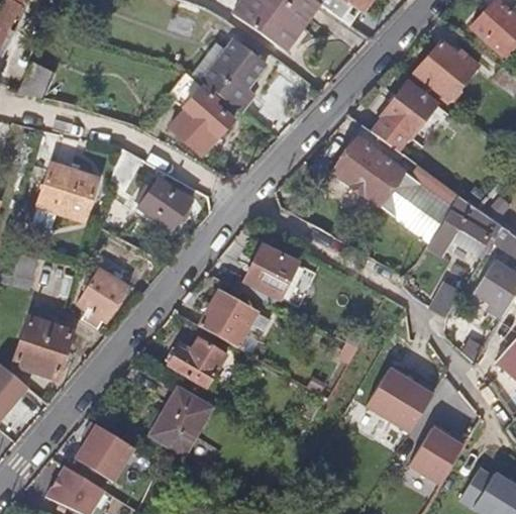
[(240,0),(230,14),(273,44),(287,23),(296,29),(315,2),(312,0),(240,0)]
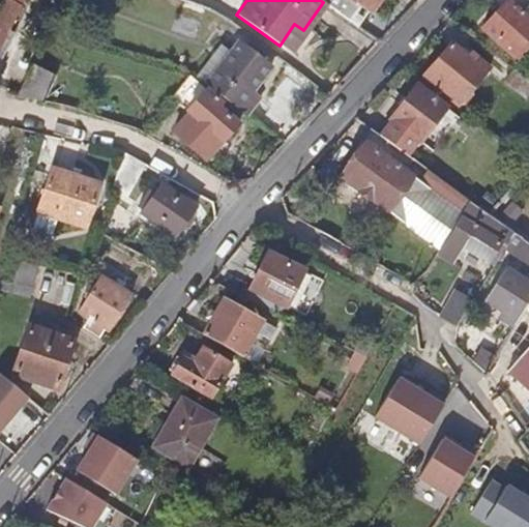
[(320,0),(323,2),(349,21),(357,8),(368,16),(379,0),(320,0)]
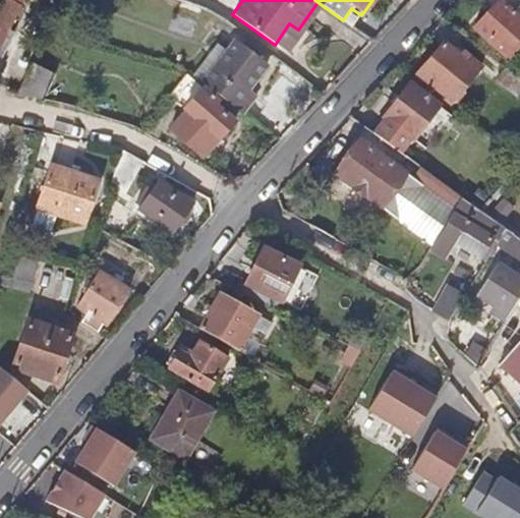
[(505,0),(502,4),(496,0),(493,0),(471,26),(509,58),(519,45),(519,0),(505,0)]
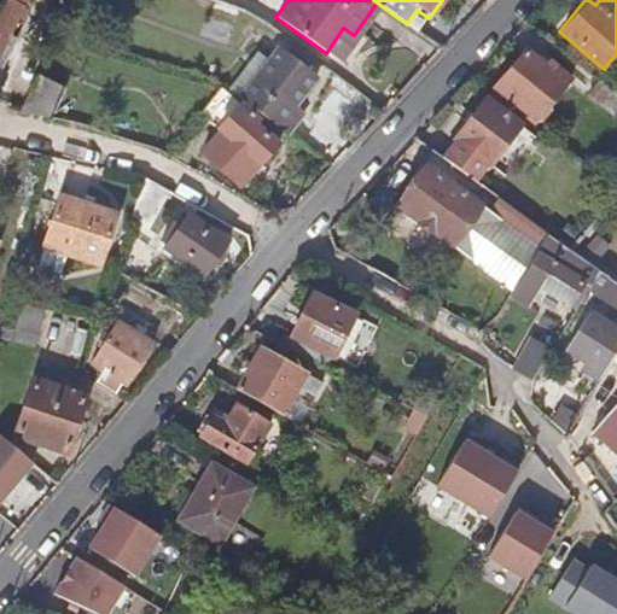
[(4,5),(0,11),(0,47),(18,12),(4,5)]
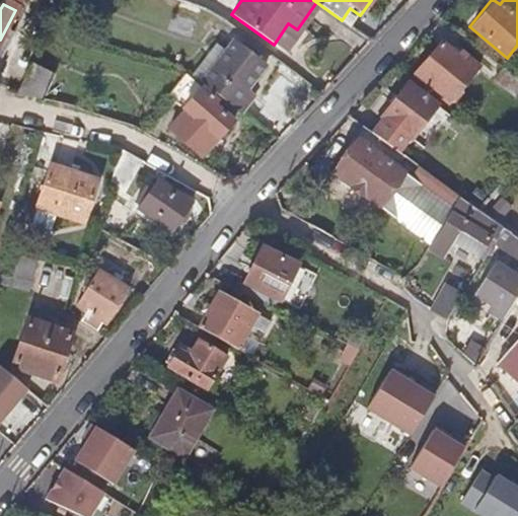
[(283,51),(297,29),(288,23),(274,45),(283,51)]
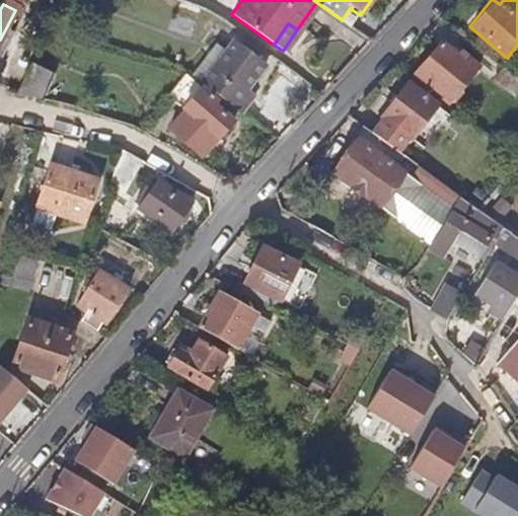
[(472,67),(440,41),(414,72),(446,98),(472,67)]
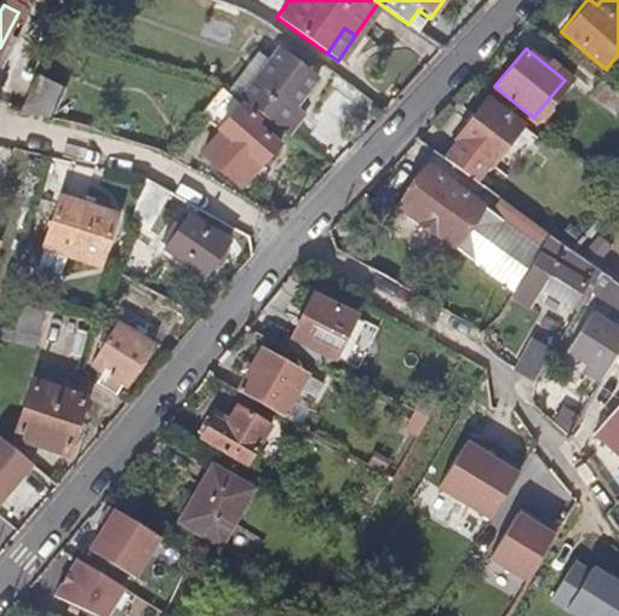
[(276,57),(245,97),(291,134),(307,113),(298,105),(321,76),(290,53),(282,62),(276,57)]
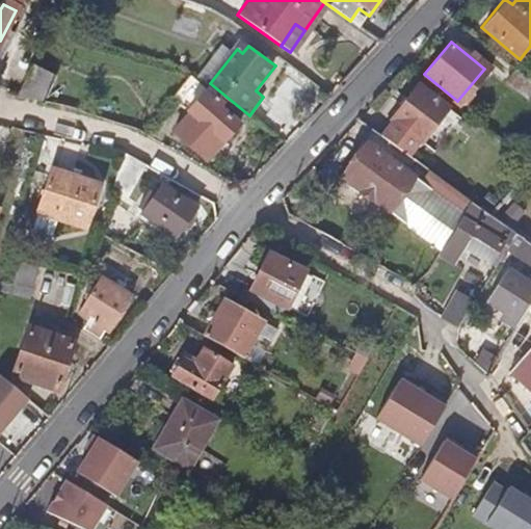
[(55,74),(32,62),(16,96),(43,99),(55,74)]
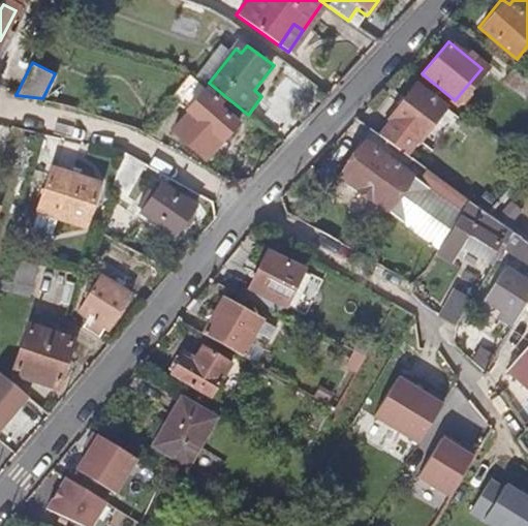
[(522,99),(527,91),(527,83),(509,68),(499,81),(522,99)]
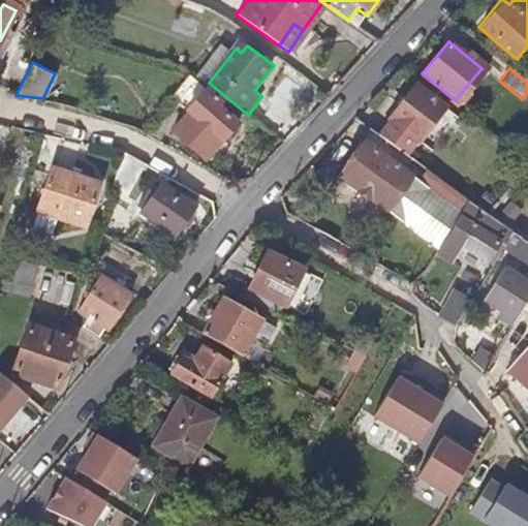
[(210,92),(187,70),(172,86),(192,107),(176,124),(206,154),(239,120),(219,102),(220,99),(212,90),(210,92)]
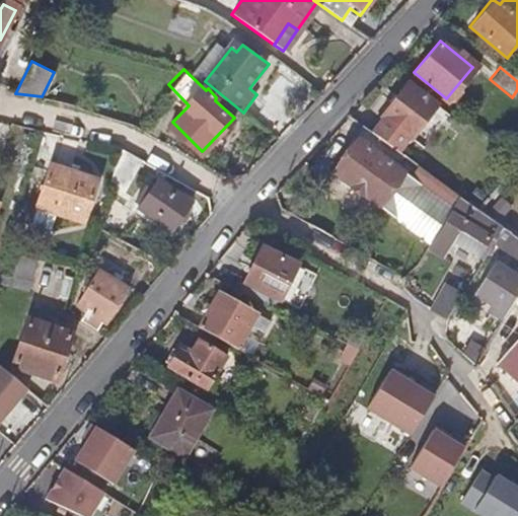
[(382,117),(372,130),(383,139),(398,150),(432,105),(404,83),(380,116),(382,117)]
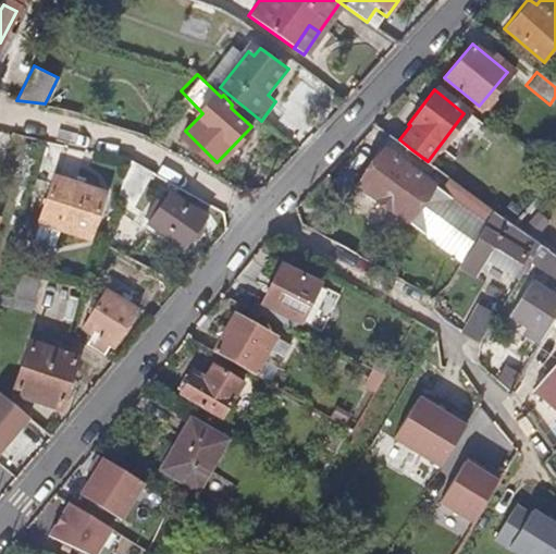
[(403,161),(411,149),(399,139),(394,136),(381,151),(384,154),(359,185),(460,262),(483,223),(403,161)]
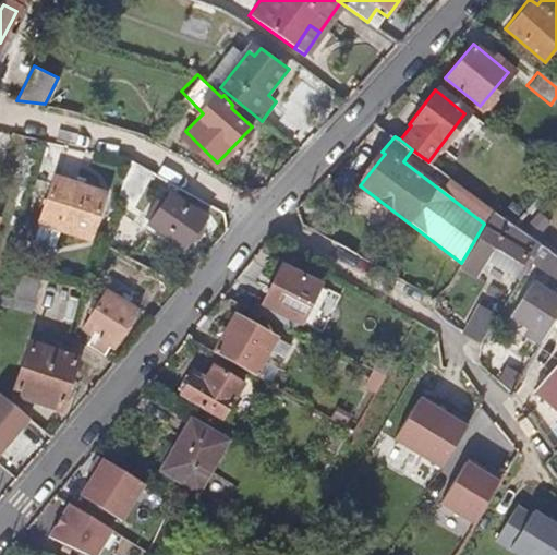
[(133,204),(150,169),(131,158),(118,197),(133,204)]
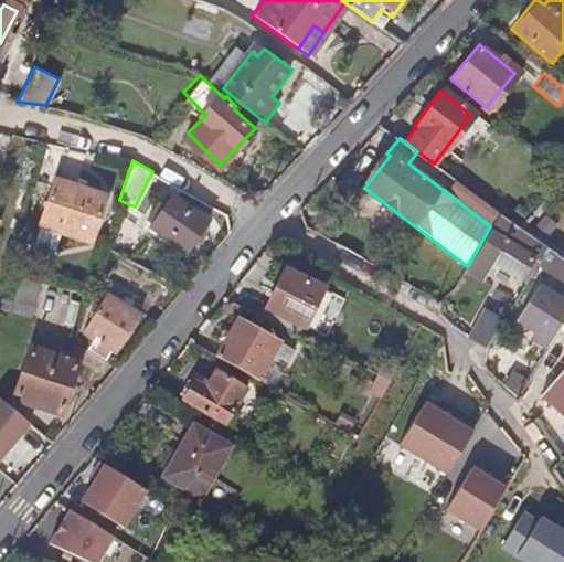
[(109,193),(59,178),(45,222),(96,237),(109,193)]
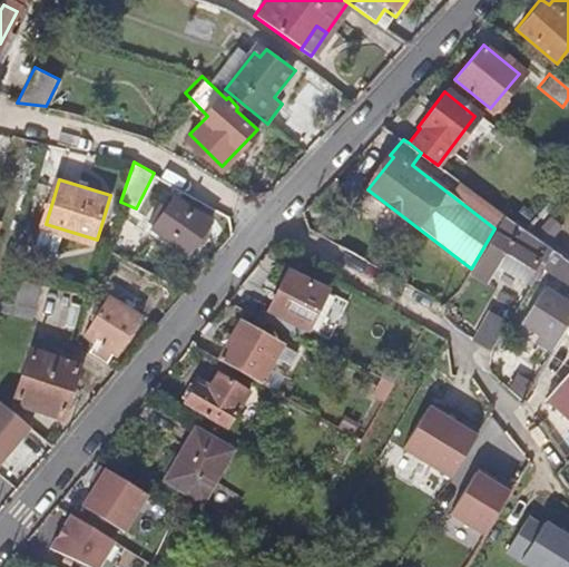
[(208,216),(173,194),(150,228),(187,251),(208,216)]
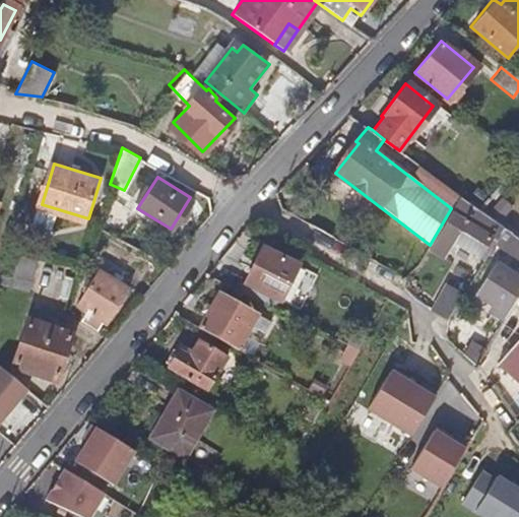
[(446,240),(483,262),(503,228),(479,210),(459,195),(451,208),(430,245),(428,248),(438,254),(446,240)]
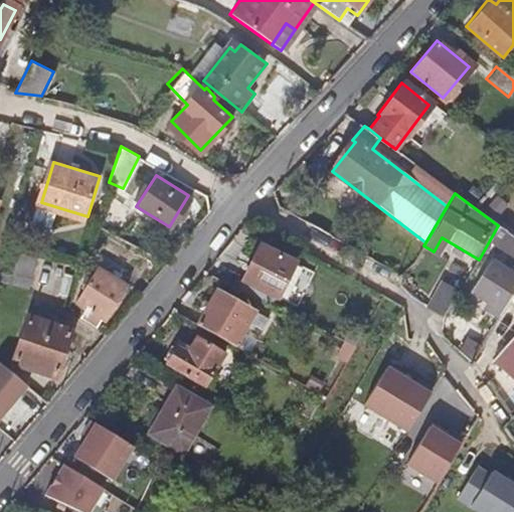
[(29,285),(40,251),(6,240),(1,258),(6,260),(0,275),(29,285)]
